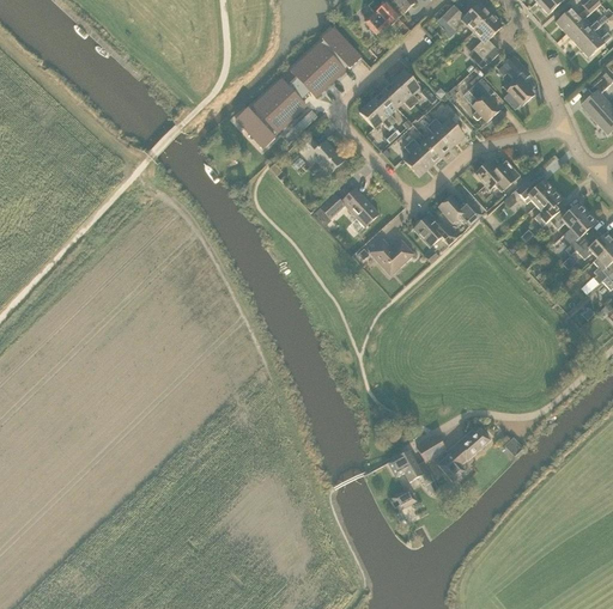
[(400,16),(392,7),(386,0),(372,0),(368,5),(374,11),(364,20),(376,34),(386,24),(388,26),(400,16)]
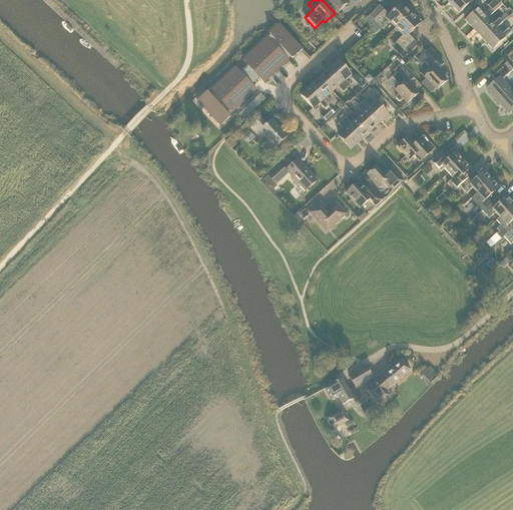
[(331,0),(339,9),(347,1),(346,0),(331,0)]
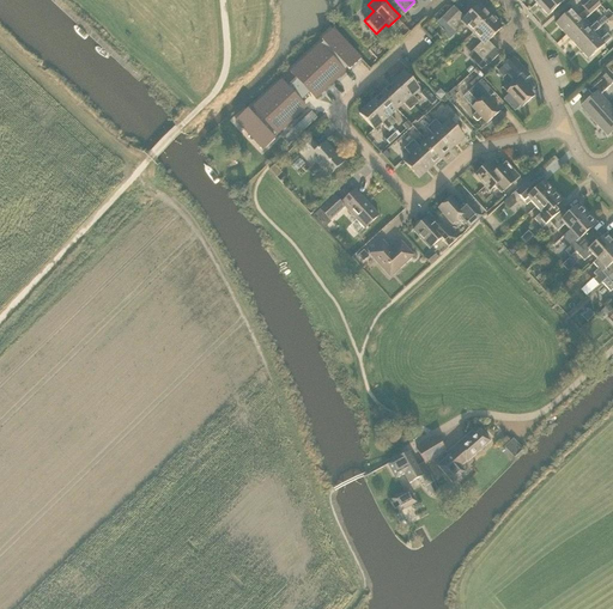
[(539,0),(538,1),(548,13),(563,0),(539,0)]
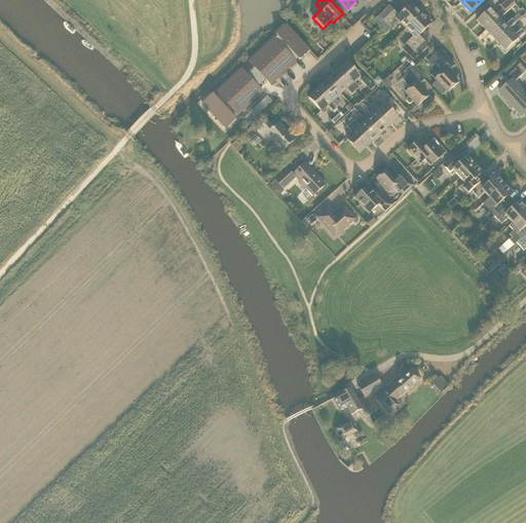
[(505,8),(515,0),(502,0),(499,3),(505,8)]
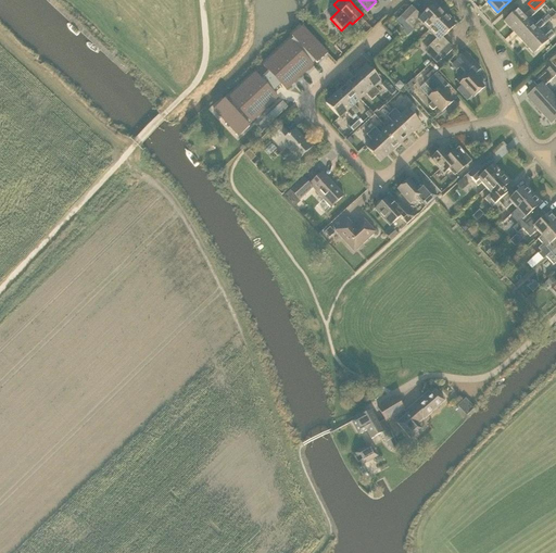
[(422,14),(416,8),(416,9),(411,3),(400,14),(405,20),(401,23),(407,29),(412,26),(413,27),(421,19),(429,27),(444,12),(434,1),(422,14)]
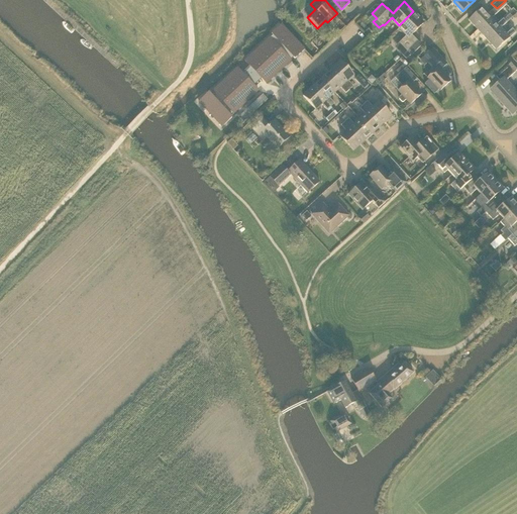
[(494,6),(488,12),(482,5),(469,17),(478,27),(491,15),(492,16),(498,10),(494,6)]
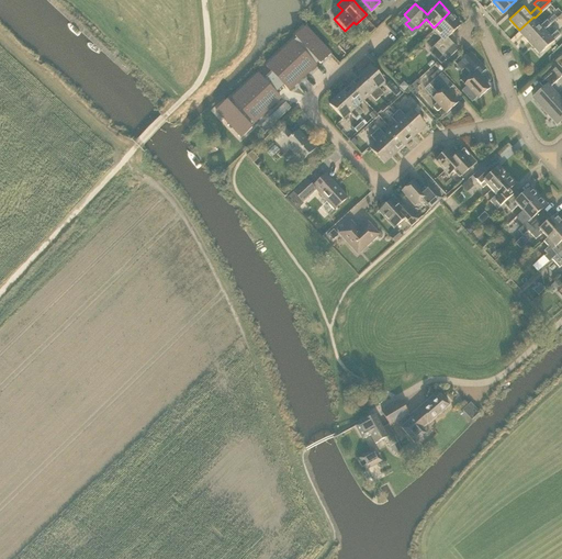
[(439,56),(442,53),(447,57),(458,46),(453,42),(448,35),(460,23),(449,12),(434,28),(442,36),(435,45),(431,49),(439,56)]
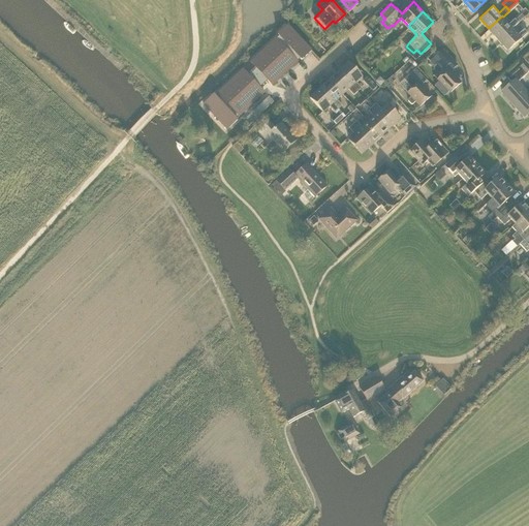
[(503,17),(502,16),(489,28),(498,38),(511,26),(512,26),(519,21),(515,17),(508,23),(503,17)]
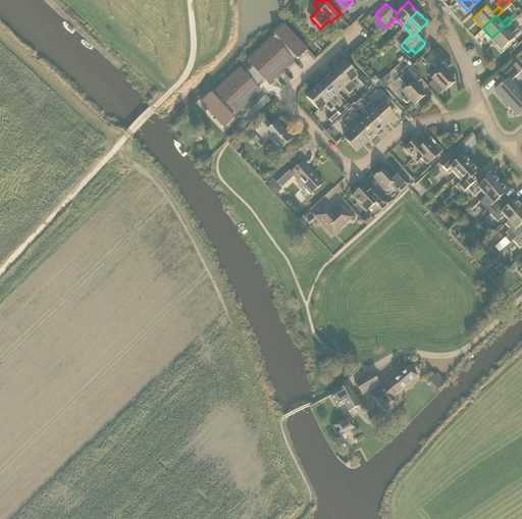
[(211,92),(201,100),(224,125),(235,116),(232,115),(261,89),(256,84),(264,76),(268,82),(297,55),(298,57),(307,48),(283,22),(274,32),(275,34),(248,59),(252,64),(245,71),(240,66),(212,93),(211,92)]
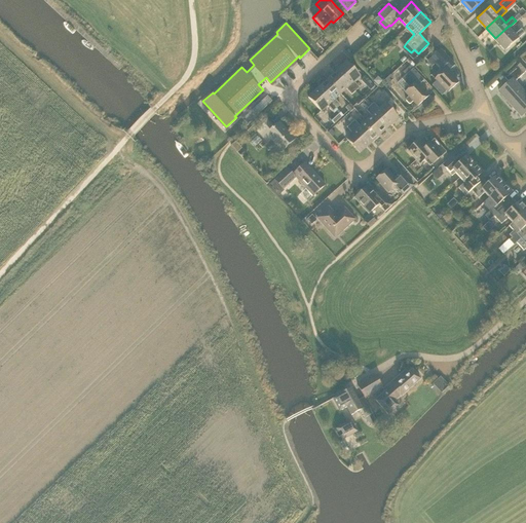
[(504,48),(525,31),(521,27),(515,32),(510,26),(509,26),(495,38),(504,48)]
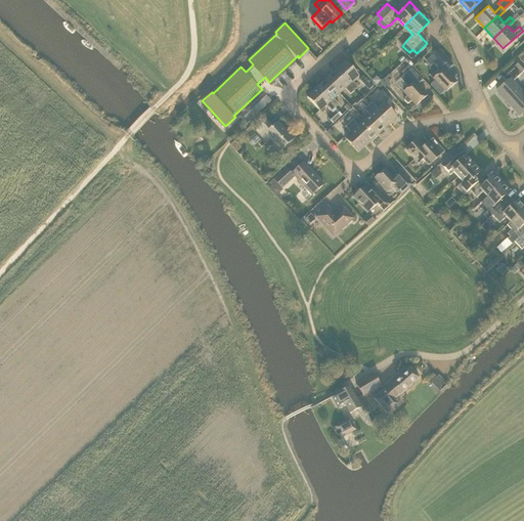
[(396,40),(401,44),(411,33),(406,29),(396,40)]
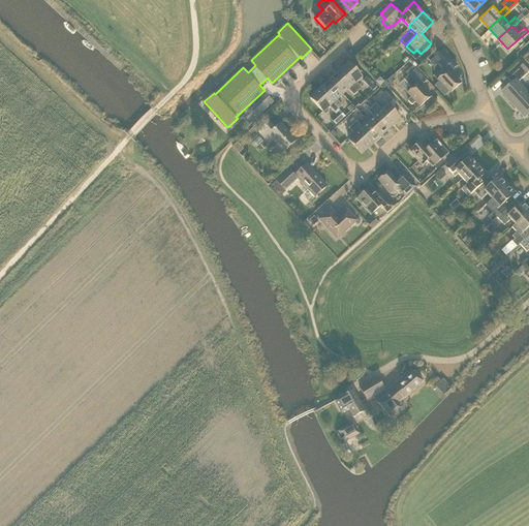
[(458,63),(442,47),(438,51),(434,54),(445,66),(447,64),(453,68),(458,63)]
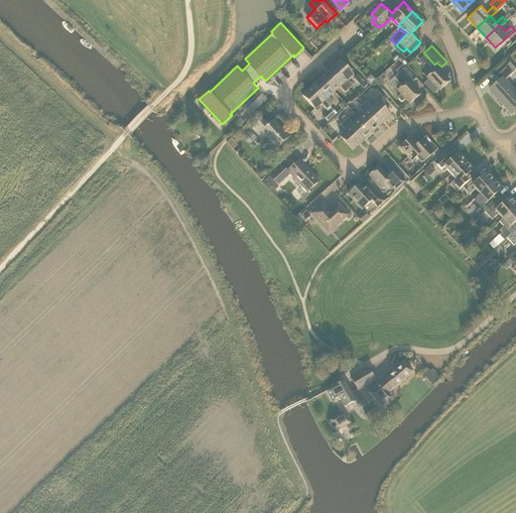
[(347,78),(353,73),(347,66),(350,63),(344,57),(342,59),(341,58),(331,68),(349,87),(353,84),(347,78)]
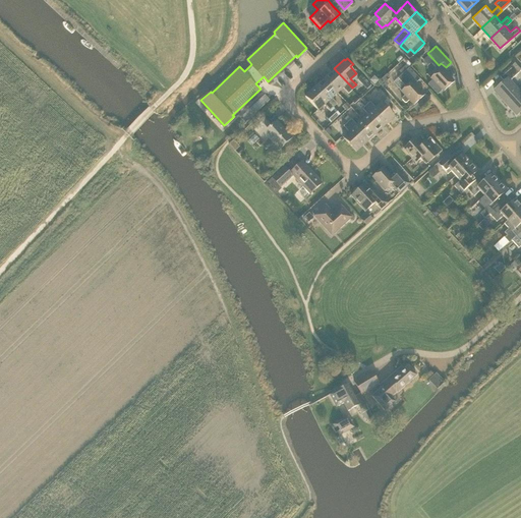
[(500,74),(505,79),(495,89),(516,113),(520,108),(520,88),(519,90),(510,78),(520,68),(520,64),(516,59),(512,63),(500,74)]
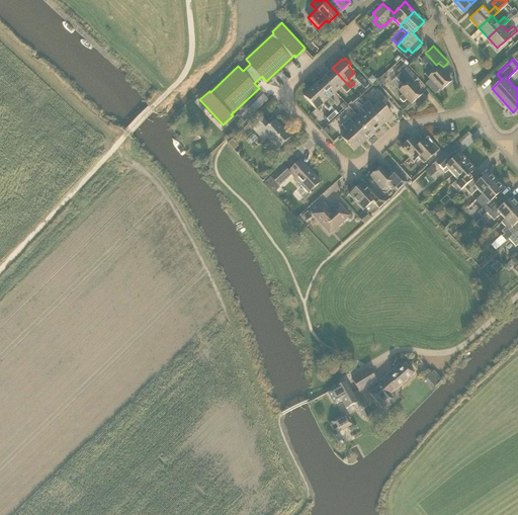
[(412,102),(422,92),(412,82),(418,77),(407,65),(391,80),(403,93),(400,95),(400,97),(402,99),(404,100),(407,97),(412,102)]
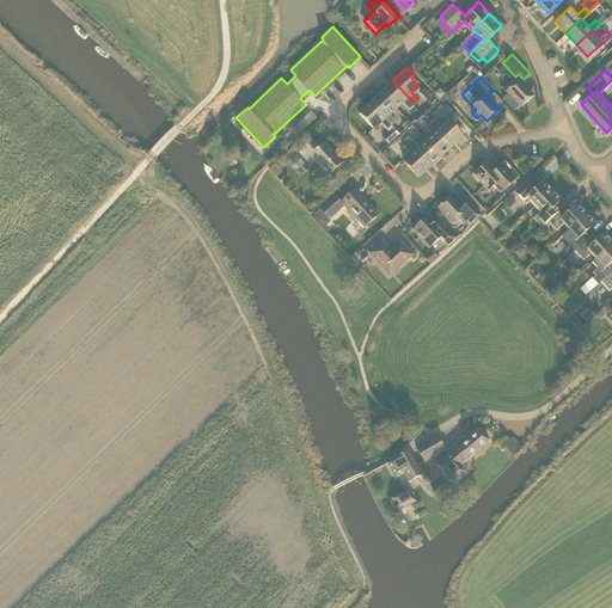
[(533,93),(519,78),(506,90),(521,105),(533,93)]
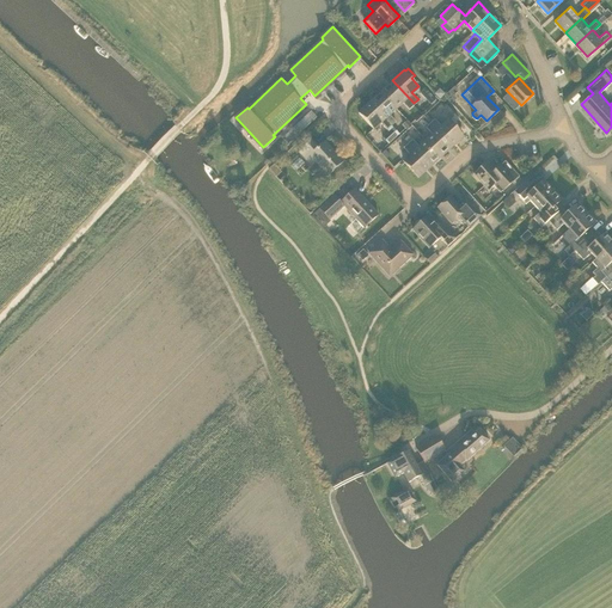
[(381,90),(396,106),(403,100),(409,108),(414,103),(392,80),(381,90)]
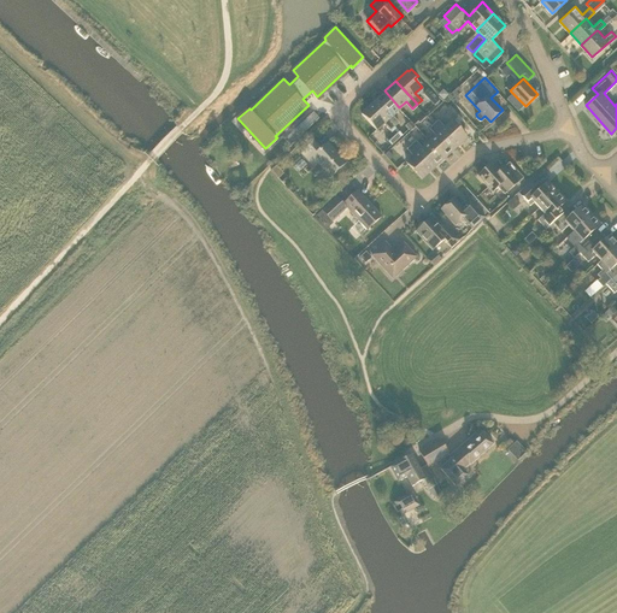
[(458,86),(448,95),(452,99),(456,102),(460,98),(458,94),(463,89),(458,86)]
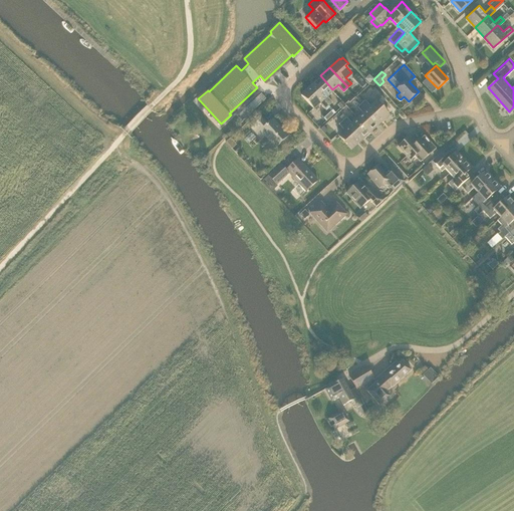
[(356,72),(352,76),(362,86),(366,82),(356,72)]
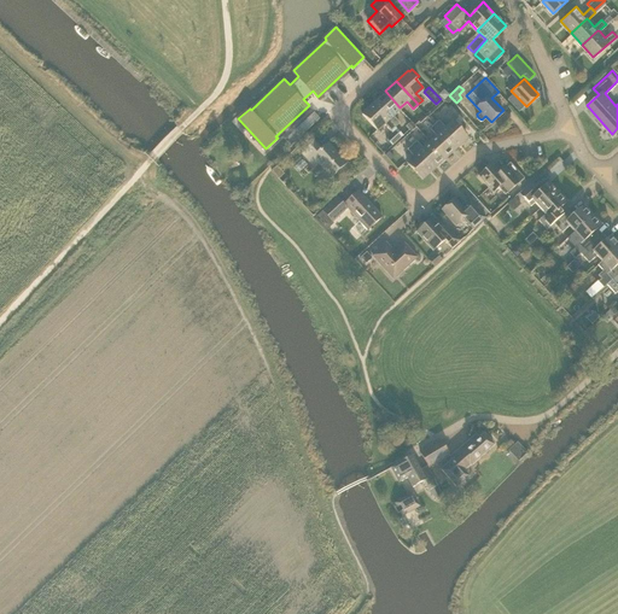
[(444,87),(438,93),(444,98),(450,93),(444,87)]
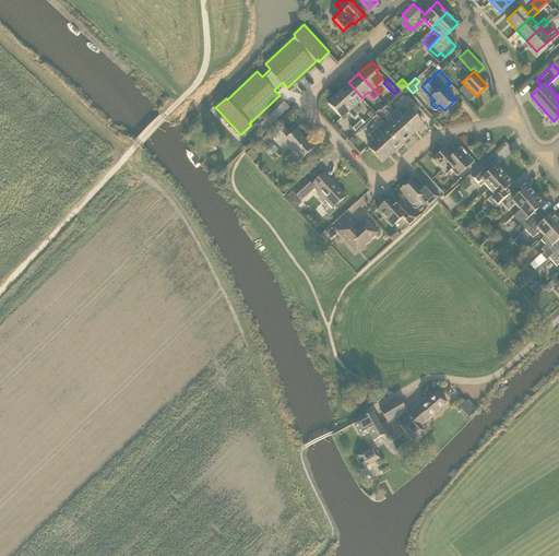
[(339,92),(357,113),(361,109),(355,103),(361,97),(348,82),(339,92)]
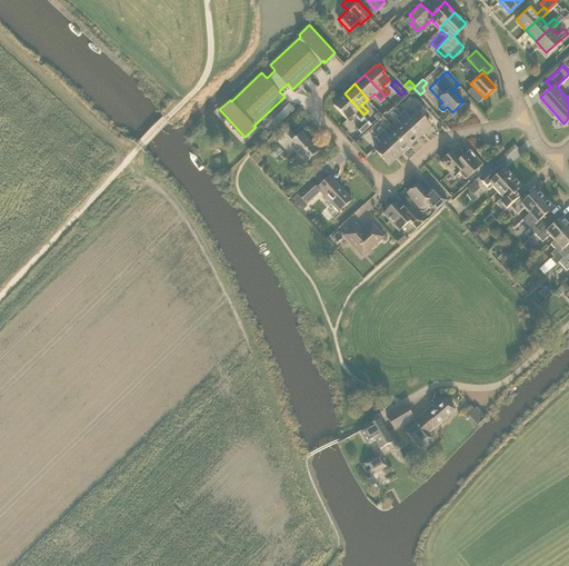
[(353,111),(360,119),(363,115),(345,93),(333,103),(347,118),(353,111)]
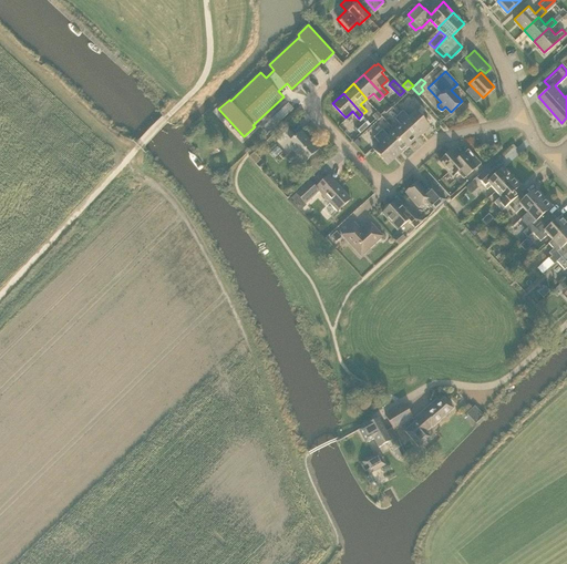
[(429,124),(415,110),(409,115),(403,109),(399,112),(419,134),(429,124)]
